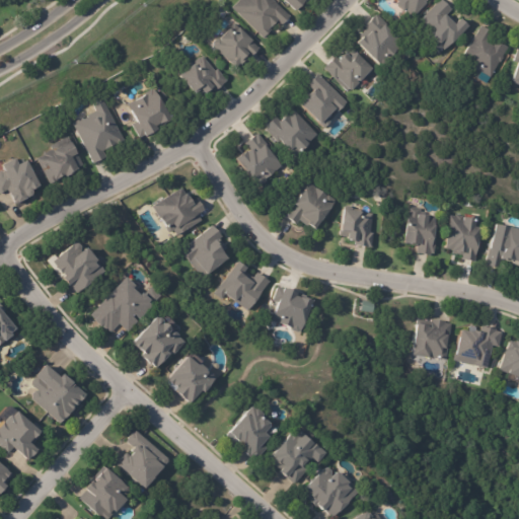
[(274,0),(291,16),(282,26),(277,21),(270,29),(271,30),(264,38),(232,7),(239,0),(274,0)]
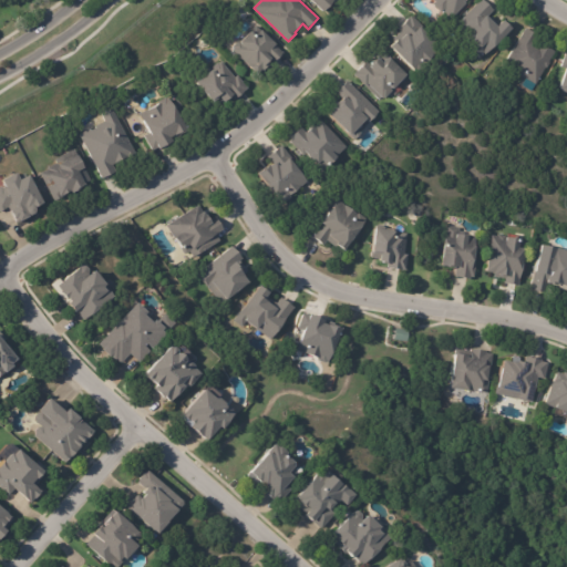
[(334,0),(323,11),(311,0),(334,0)]
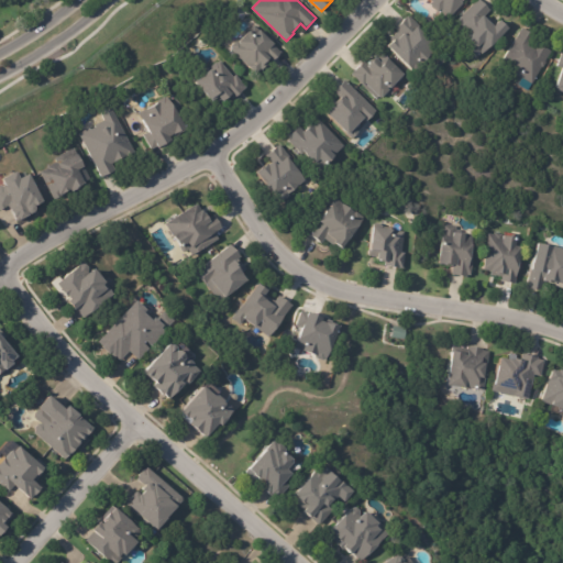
[(466,0),(450,18),(441,10),(439,12),(430,4),(432,1),(431,0),(466,0)]
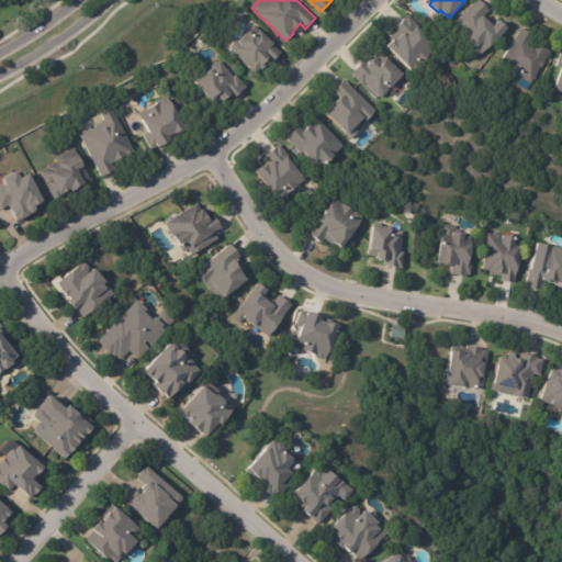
[(480,0),(490,10),(484,17),(494,26),(501,20),(508,27),(490,46),(482,54),(476,59),(469,52),(474,46),(465,37),(468,36),(454,23),(478,0),(480,0)]
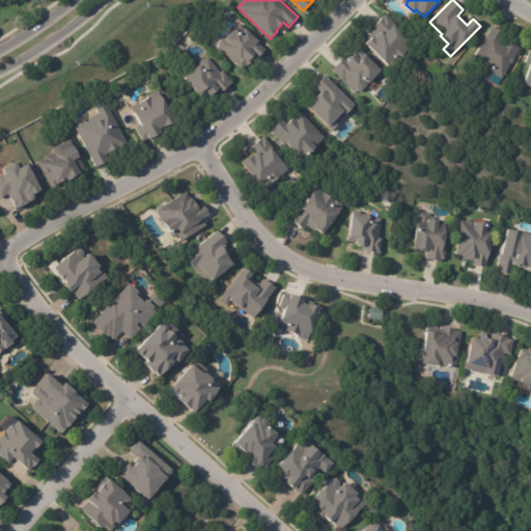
[(391,68),(365,43),(371,36),(373,38),(378,33),(371,27),(384,15),(395,25),(394,27),(412,45),(398,58),(399,60),(391,68)]
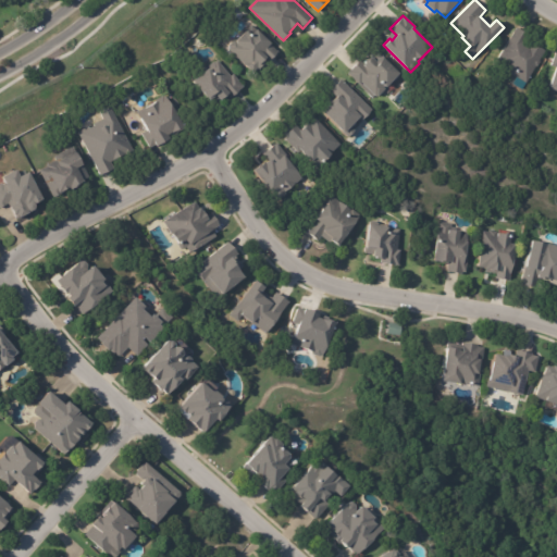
[(518,28),(529,35),(527,39),(539,47),(540,46),(546,50),(541,60),(541,62),(540,64),(537,65),(527,83),(507,71),(508,70),(496,62),(518,28)]
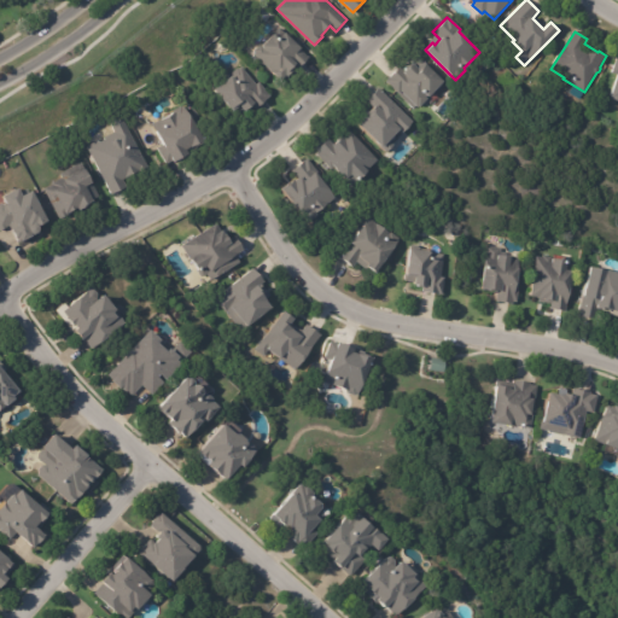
[(307,60),(298,68),(295,65),(291,69),(293,71),(287,77),(285,75),(280,81),(254,54),(255,53),(255,51),(258,46),(262,46),(274,34),(279,39),(285,33),(302,48),(301,48),(309,58),(307,60)]
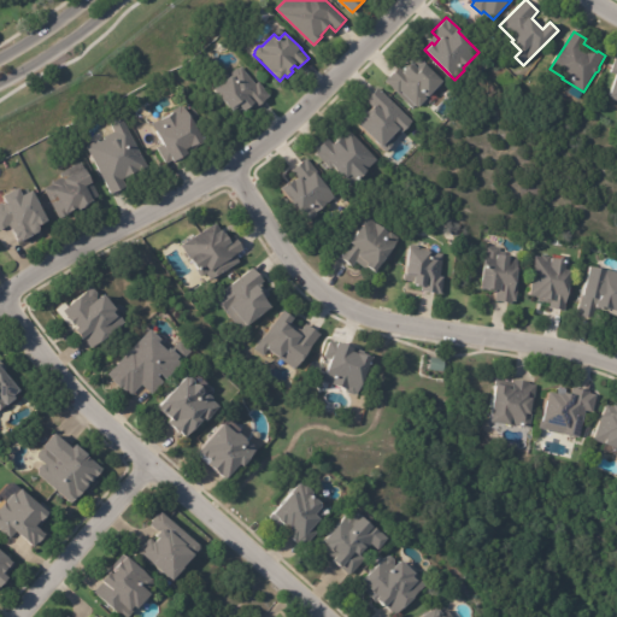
[(607,74),(613,75),(606,98),(616,100),(616,60),(612,59),(607,74)]
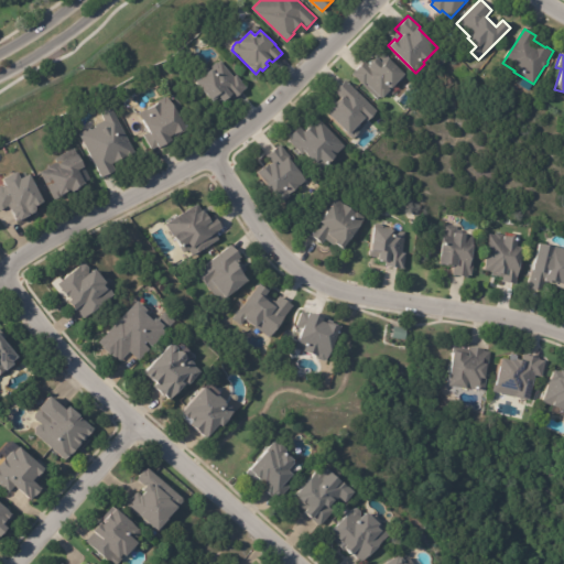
[(401,69),(405,74),(391,88),(391,87),(389,89),(391,90),(383,97),(382,96),(381,98),(366,83),(364,86),(353,74),(366,61),(370,65),(377,57),(381,62),(387,56),(401,69)]
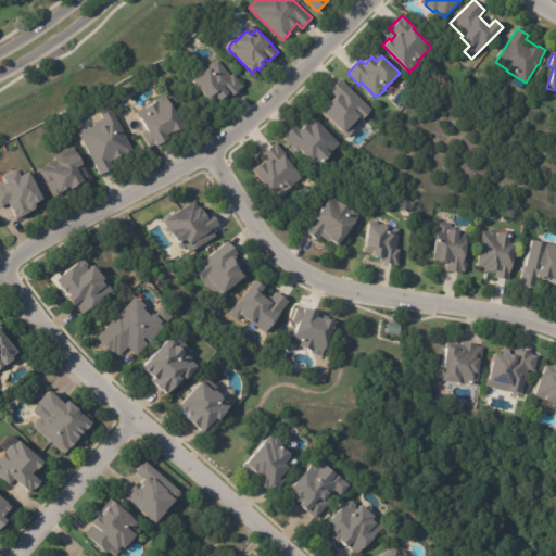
[(232,74),(243,86),(229,99),(227,96),(224,99),(223,97),(219,100),(218,98),(212,103),(192,81),(209,67),(207,66),(213,62),(215,62),(217,61),(230,76),(232,74)]
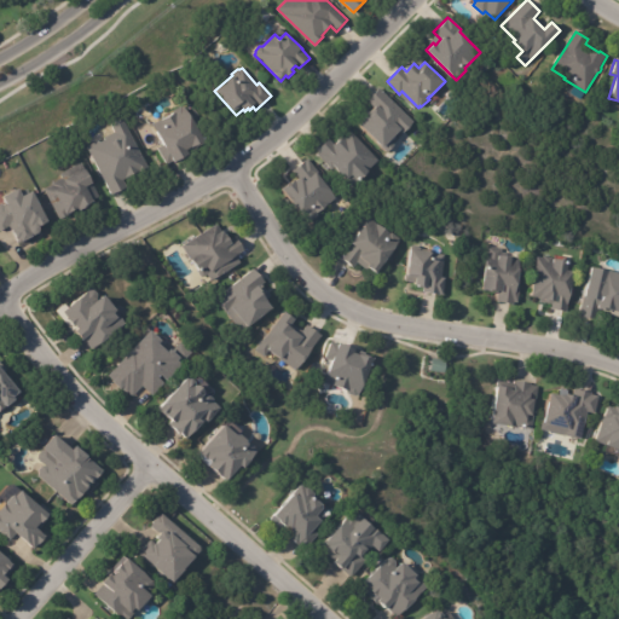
[(404,132),(401,134),(398,132),(389,140),(395,146),(388,154),(357,122),(368,110),(370,111),(374,108),(366,100),(380,88),(414,122),(404,132)]
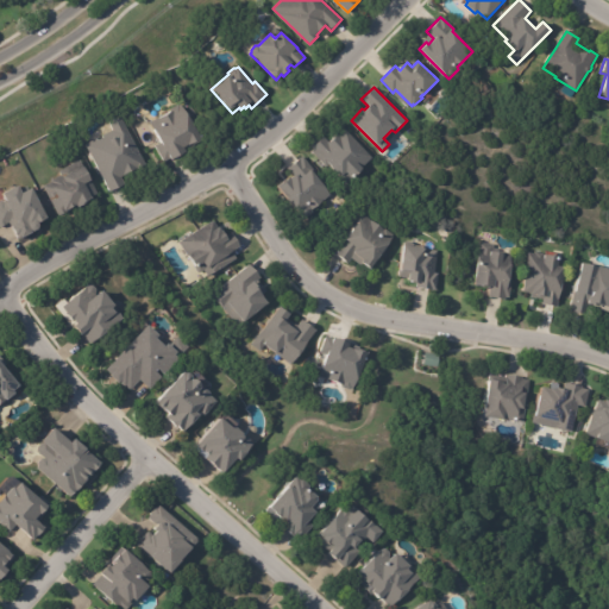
[(181,155),(175,159),(174,158),(171,159),(170,158),(163,162),(155,146),(161,143),(150,123),(158,118),(171,111),(171,108),(179,105),(180,106),(181,105),(186,114),(187,114),(202,139),(194,144),(195,145),(193,148),(190,144),(188,145),(183,148),(186,151),(182,154),(182,155),(181,155)]
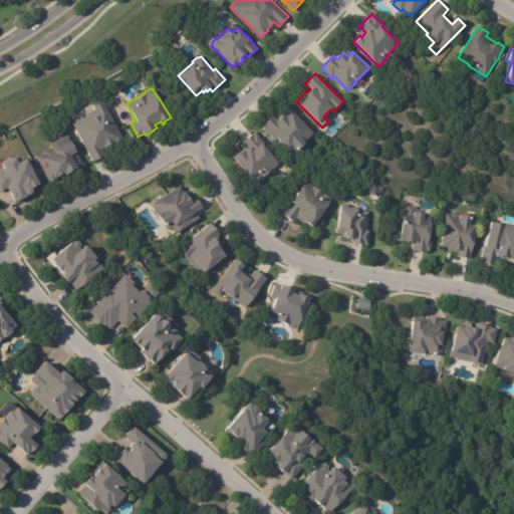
[(103,157),(92,163),(71,122),(81,116),(82,118),(86,116),(85,114),(94,109),(91,104),(101,99),(122,140),(115,143),(114,143),(101,150),(105,156),(103,157)]
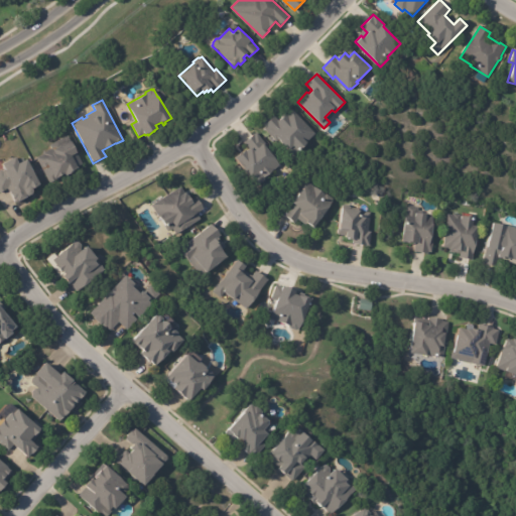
[(276,142),(264,129),(266,127),(264,125),(274,116),(278,120),(285,113),(287,114),(291,109),(315,133),(306,142),(306,143),(294,155),(278,140),(276,142)]
